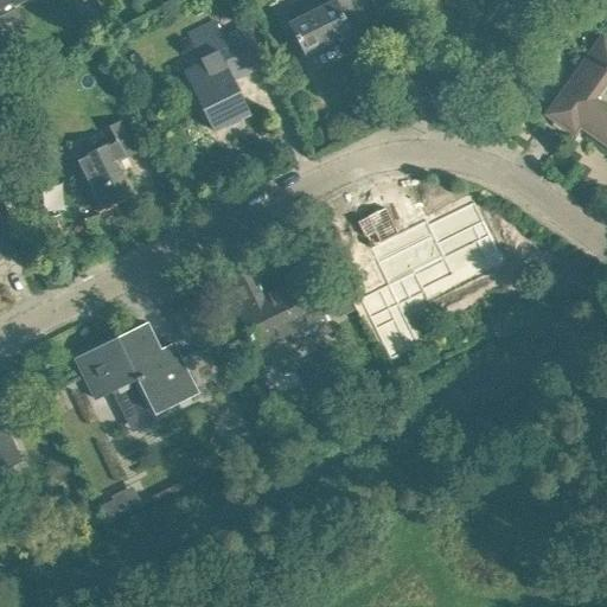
[(0,0),(0,14),(31,0),(30,0),(0,0)]
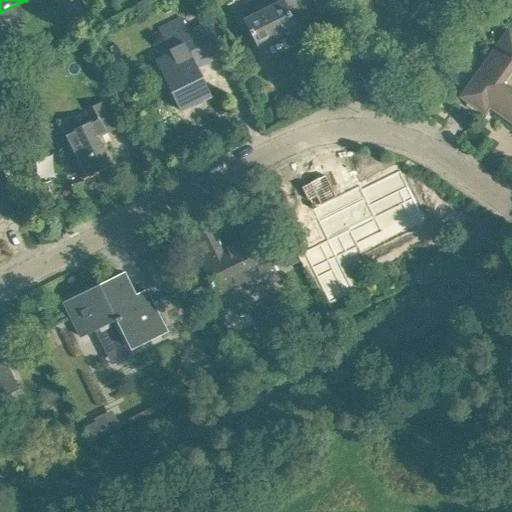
[(252,0),(251,1),(257,13),(243,20),(257,47),(297,27),(289,11),(310,0),(252,0)]
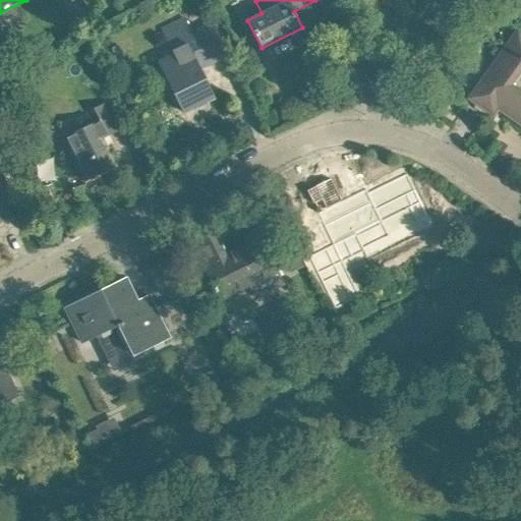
[(200,69),(214,63),(229,55),(213,21),(192,32),(185,16),(163,27),(175,53),(158,61),(183,112),(184,112),(182,108),(212,94),(214,98),(200,69)]
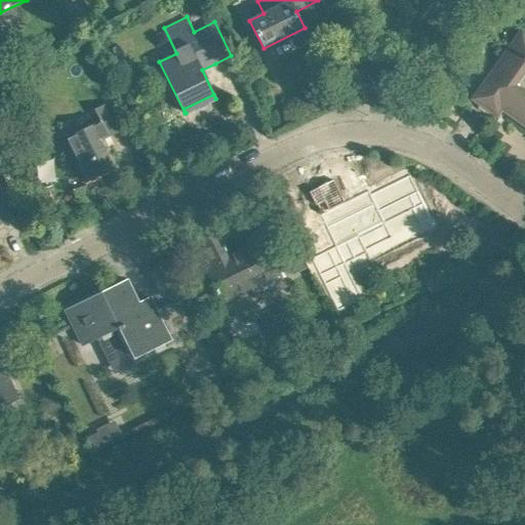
[(524,33),(522,32),(474,98),(496,115),(502,106),(512,112),(510,114),(524,124),(524,33)]
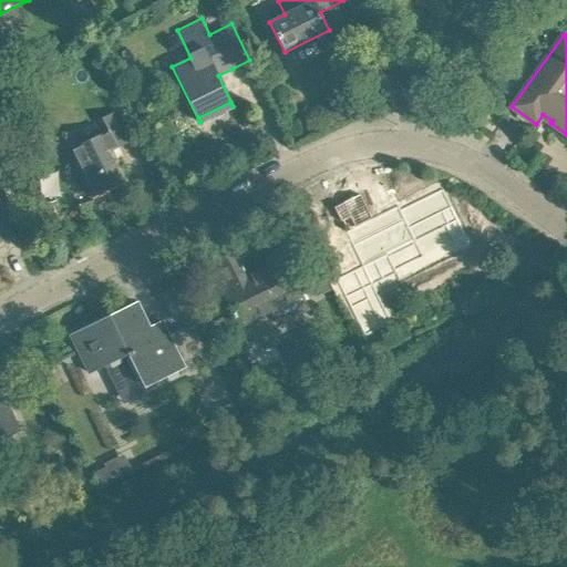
[(131,141),(121,121),(116,112),(104,117),(111,131),(69,152),(92,197),(122,182),(107,152),(131,141)]
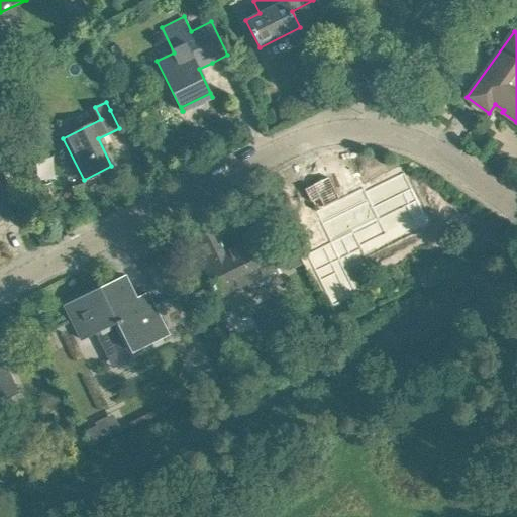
[(301,259),(310,277),(312,282),(332,272),(327,263),(333,260),(333,261),(373,240),(371,235),(411,215),(397,187),(346,211),(329,177),(304,189),(314,211),(310,213),(326,246),(321,249),(320,248),(301,259)]
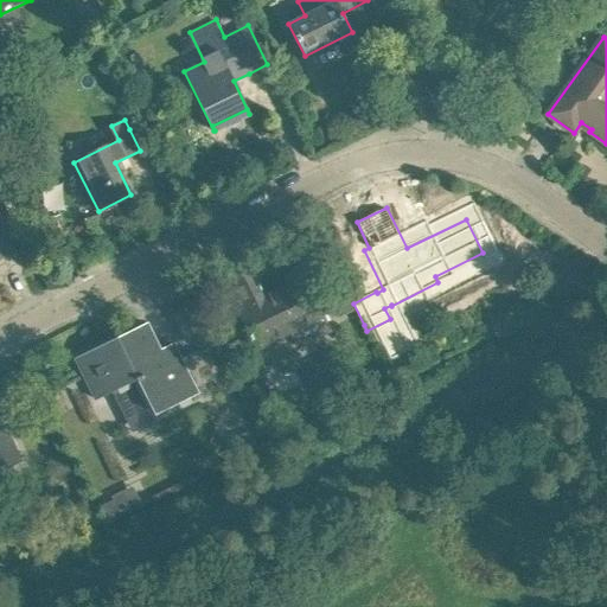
[(0,259),(14,251),(4,231),(0,223),(0,259)]
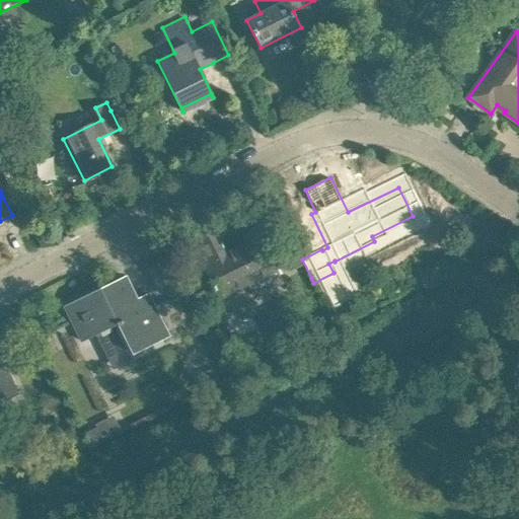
[(427,216),(435,205),(435,204),(427,198),(418,210),(427,216)]
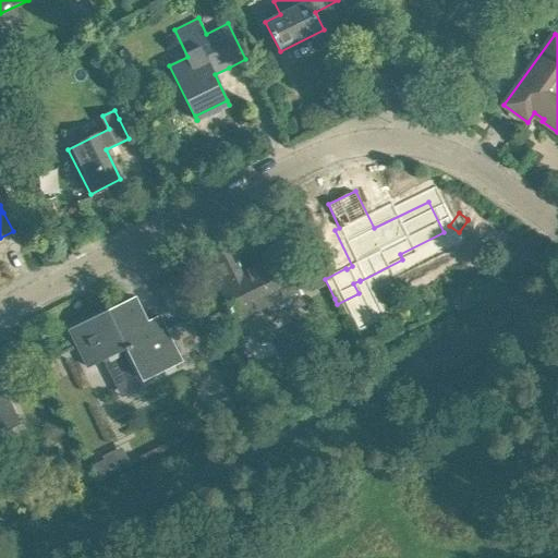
[(219,287),(228,306),(228,307),(227,307),(230,313),(231,312),(234,318),(267,303),(275,318),(303,303),(288,273),(289,271),(286,266),(284,266),(279,256),(245,273),(233,249),(210,261),(222,286),(219,287)]
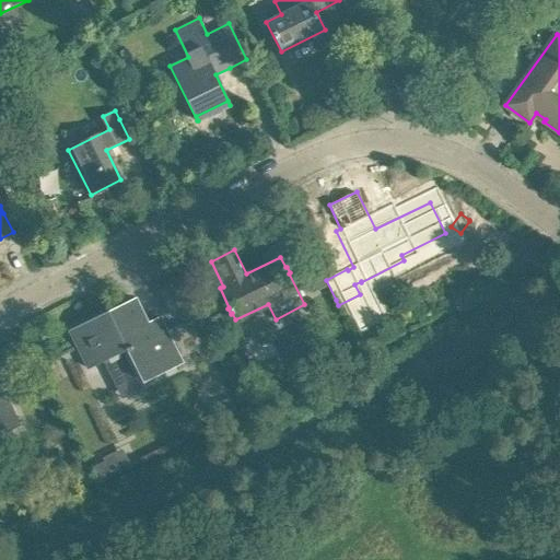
[(136,299),(70,331),(89,369),(104,362),(115,385),(139,374),(143,383),(146,382),(154,377),(182,364),(168,338),(160,318),(148,324),(136,299)]
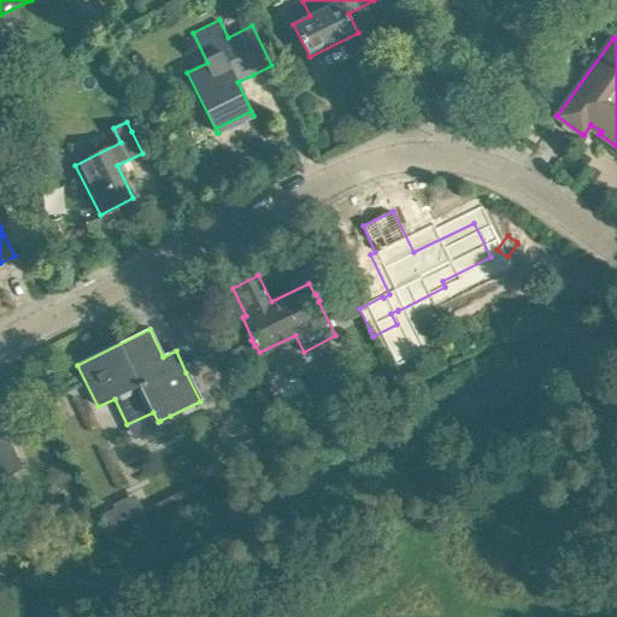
[(0,480),(23,469),(0,423),(0,424),(3,430),(0,430),(0,480)]
